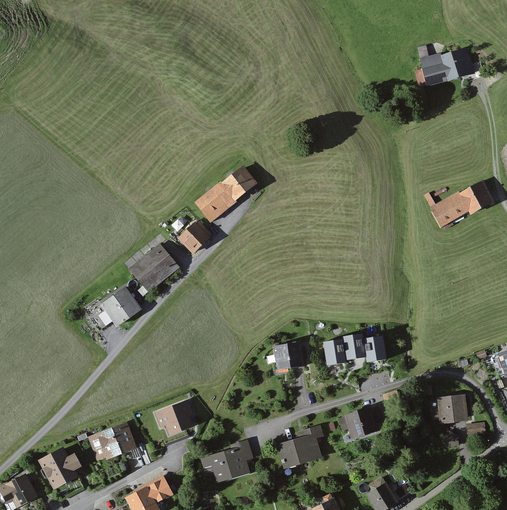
[(447,82),(473,75),(465,49),(440,57),(439,53),(427,57),(423,45),(414,48),(420,70),(412,73),(417,89),(446,80),(447,82)]
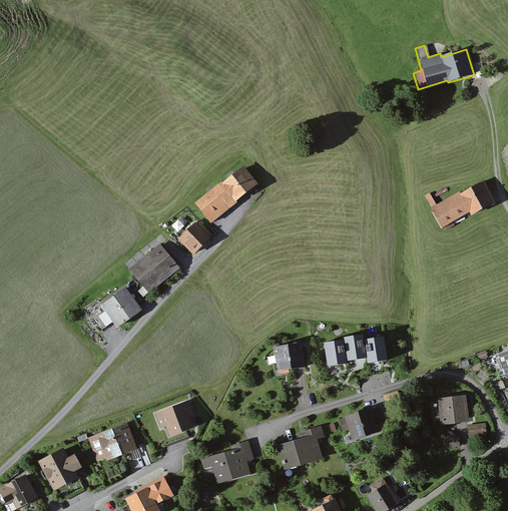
[(220,181),(194,203),(211,224),(238,202),(236,200),(257,183),(243,167),(222,184),(220,181)]
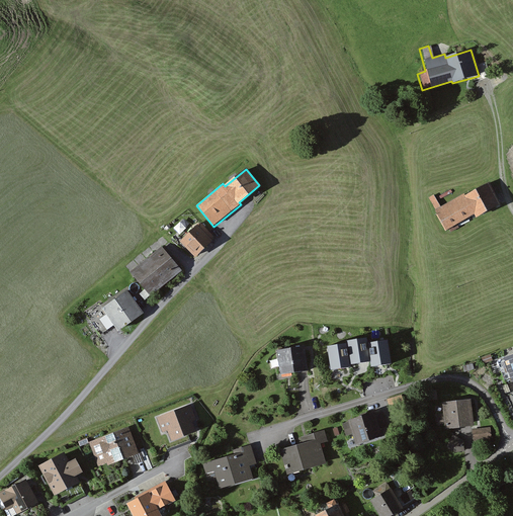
[(432,194),(426,197),(445,230),(474,213),(477,219),(501,204),(489,182),(464,196),(462,193),(439,206),(432,194)]
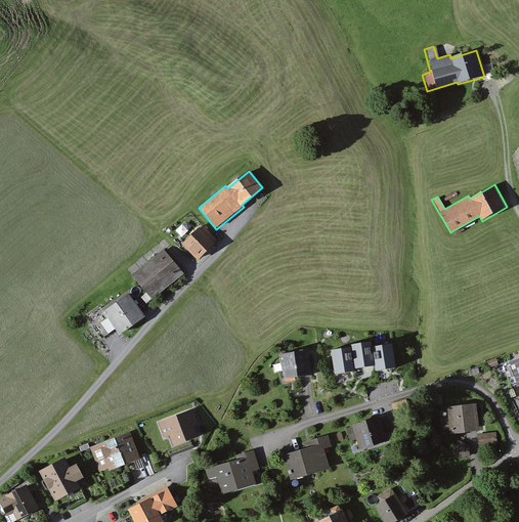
[(216,241),(201,225),(183,244),(200,259),(216,241)]
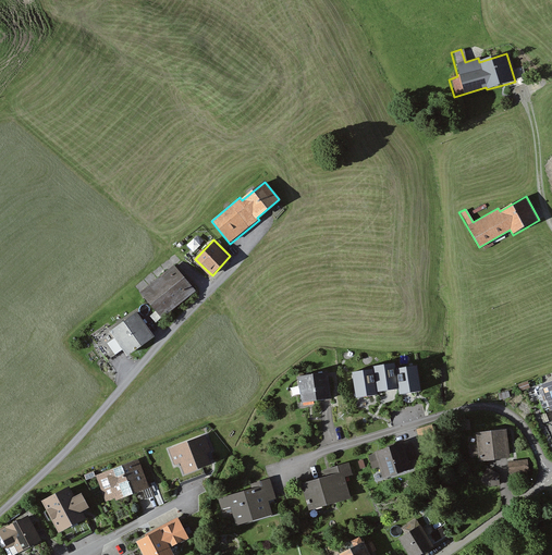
[(193,292),(171,266),(140,292),(156,310),(148,316),(155,323),(193,292)]
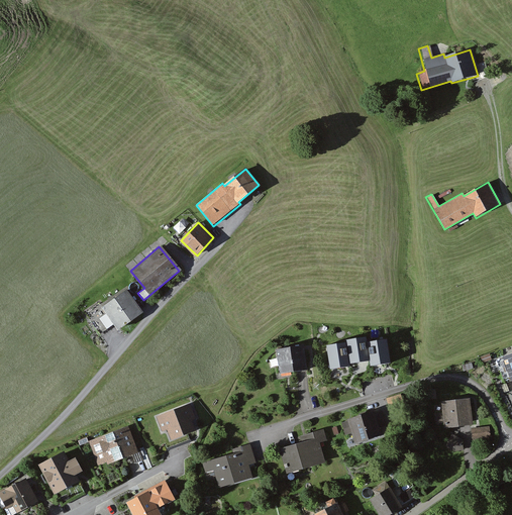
[(126,289),(101,307),(105,313),(98,319),(106,330),(114,324),(118,330),(143,313),(126,289)]
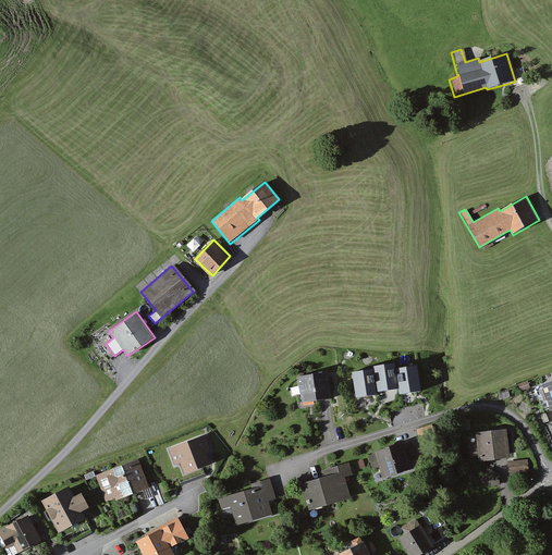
[(369,366),(348,368),(351,391),(375,387),(375,384),(392,381),(392,385),(415,382),(412,360),(389,362),(389,358),(369,361),(369,366)]
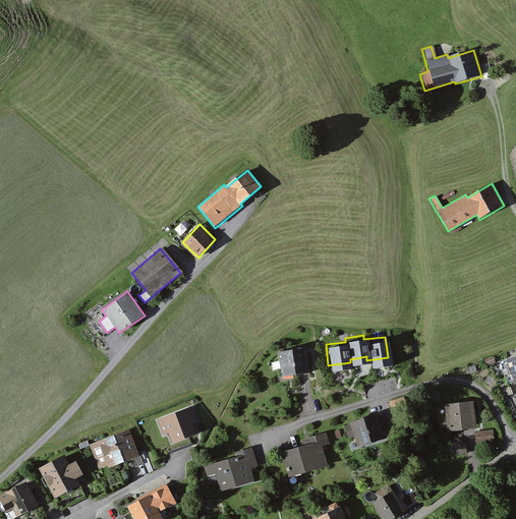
[(300,345),(274,349),(277,370),(303,366),(300,345)]
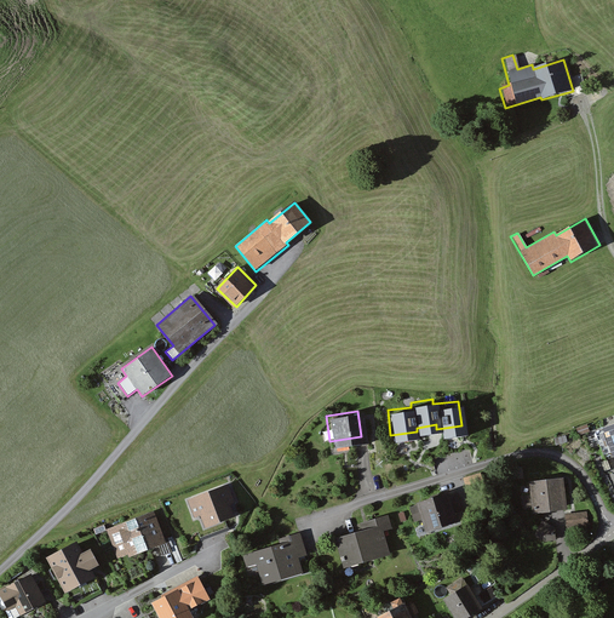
[(613,423),(596,430),(607,461),(613,458),(613,423)]
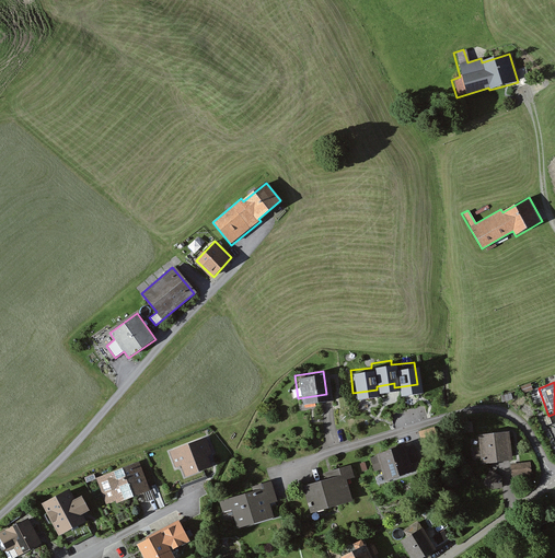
[(432,426),(416,430),(421,445),(438,440),(432,426)]
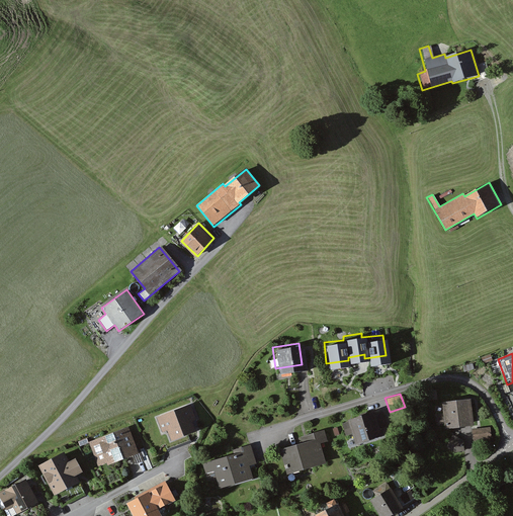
[(467,394),(437,397),(441,425),(472,421),(467,394)]
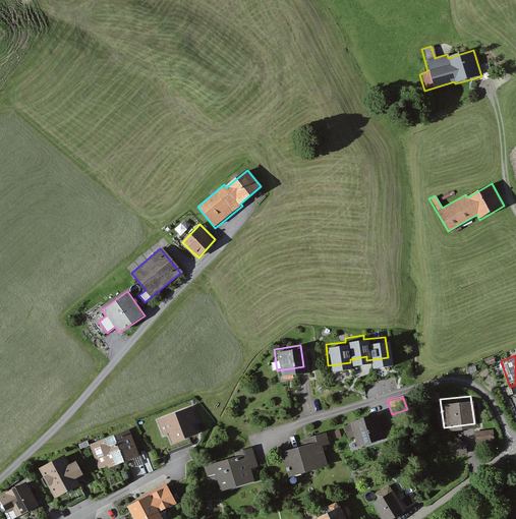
[(187,403),(153,417),(159,434),(166,430),(169,440),(193,429),(190,420),(193,418),(187,403)]
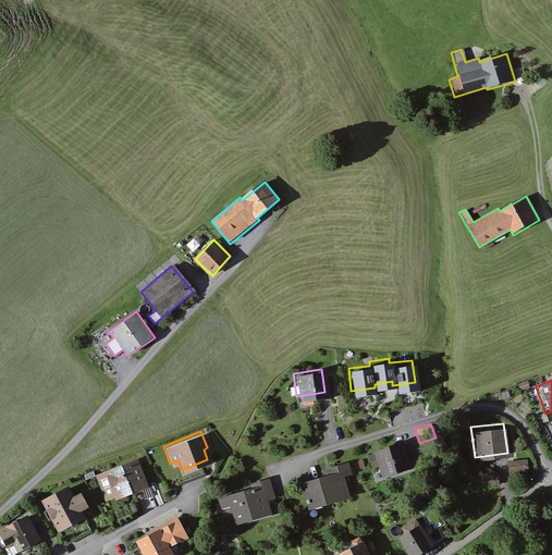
[(403,441),(365,454),(370,468),(378,466),(382,477),(412,467),(403,441)]
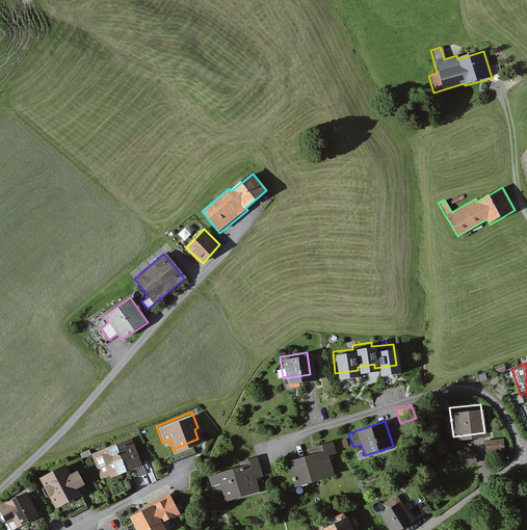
[(127,434),(85,450),(96,476),(136,460),(127,434)]
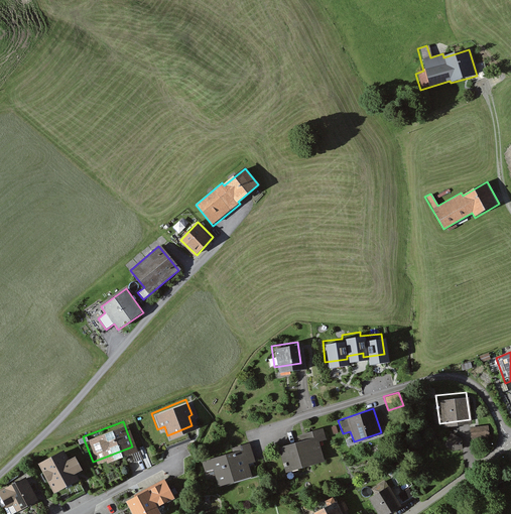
[(487,425),(468,427),(470,439),(488,437),(487,425)]
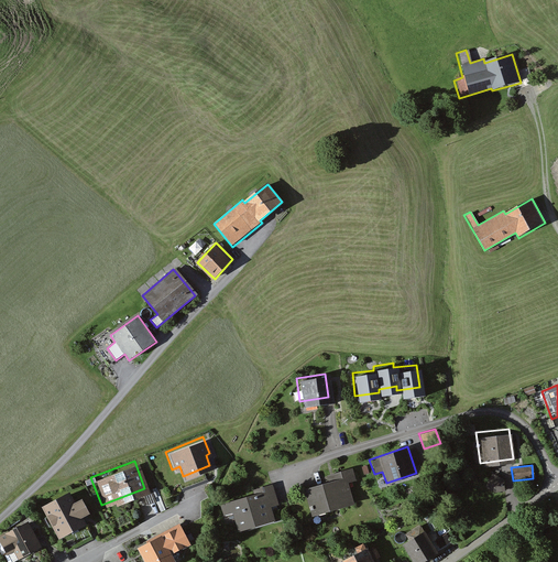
[(325,483),(304,490),(314,517),(354,503),(347,484),(354,481),(350,467),(323,477),(325,483)]
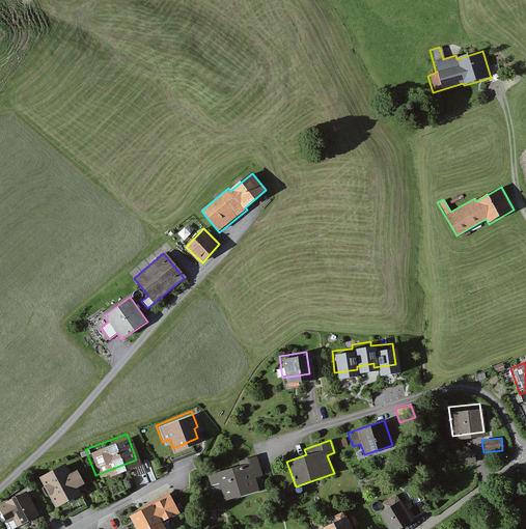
[(474,451),(461,446),(457,461),(470,465),(474,451)]
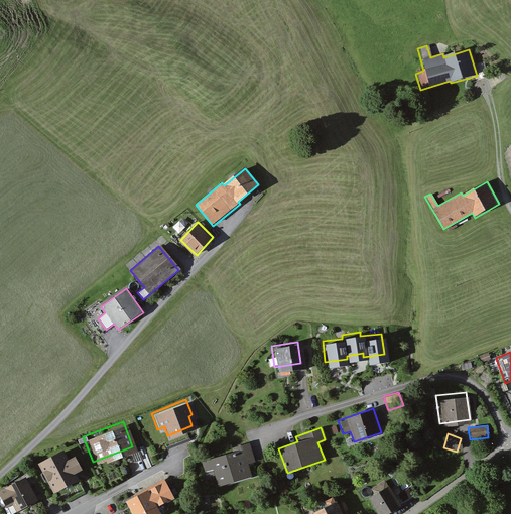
[(200,463),(201,466),(204,473),(213,470),(219,488),(253,475),(249,464),(255,461),(248,441),(228,448),(229,453),(200,463)]
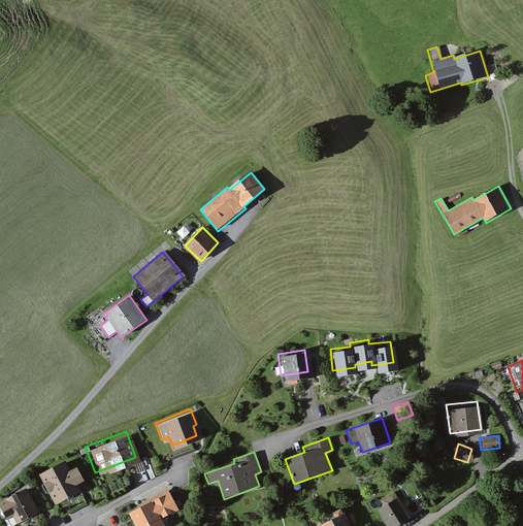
[(64,461),(38,473),(55,504),(79,492),(76,487),(85,482),(77,467),(69,471),(64,461)]
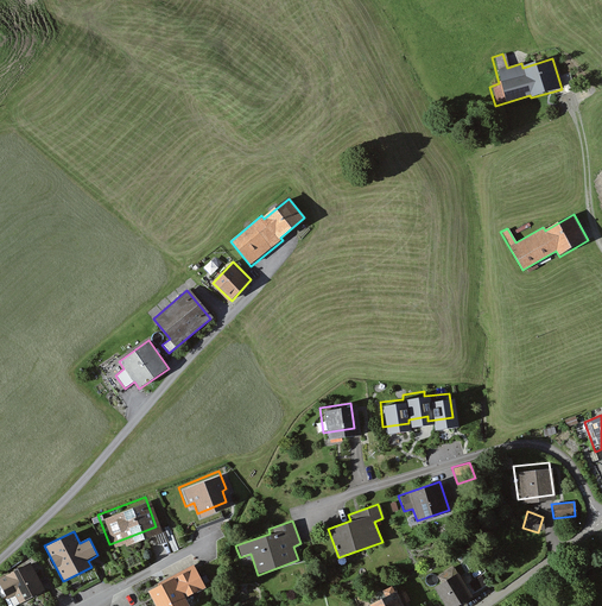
[(27,562),(0,576),(0,591),(5,599),(17,593),(21,601),(42,589),(27,562)]
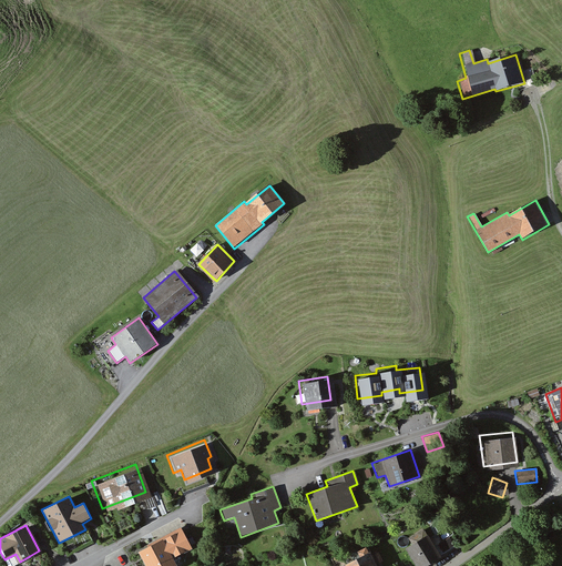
[(184,545),(173,525),(160,532),(161,535),(136,548),(145,565),(164,565),(172,563),(167,554),(184,545)]
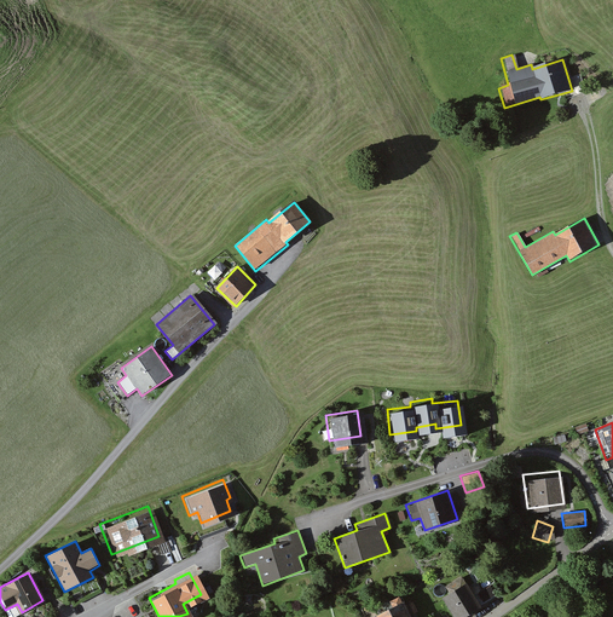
[(466,582),(441,597),(454,616),(464,616),(481,606),(466,582)]
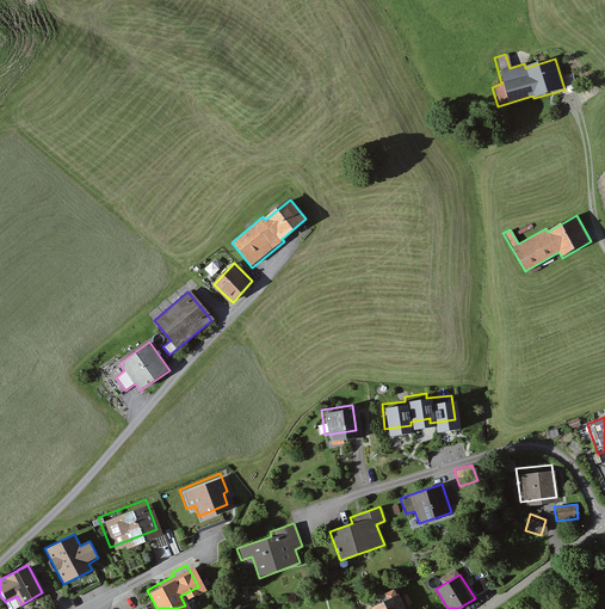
[(406,608),(396,592),(368,608),(406,608)]
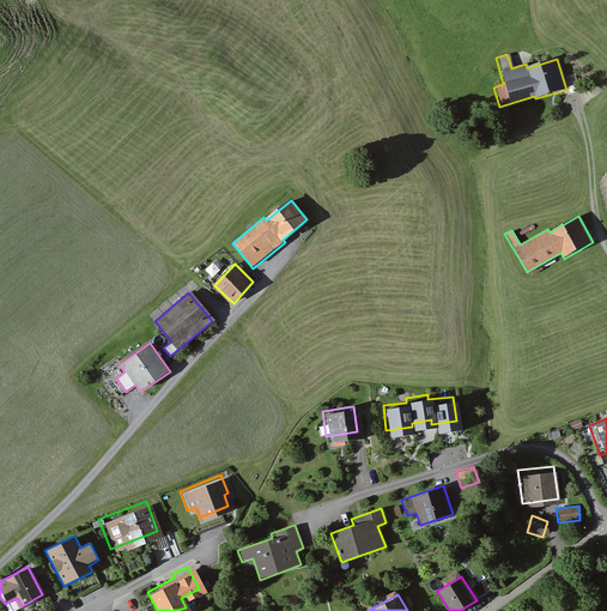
All buildings are outlined.
